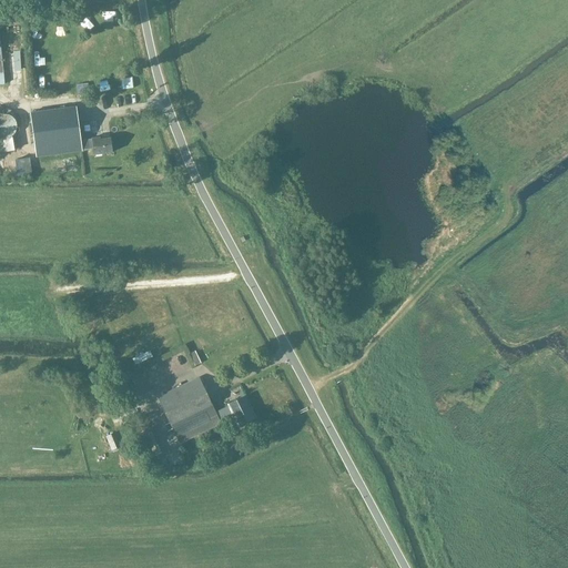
[(75,85),(78,97),(89,95),(88,84),(75,85)]
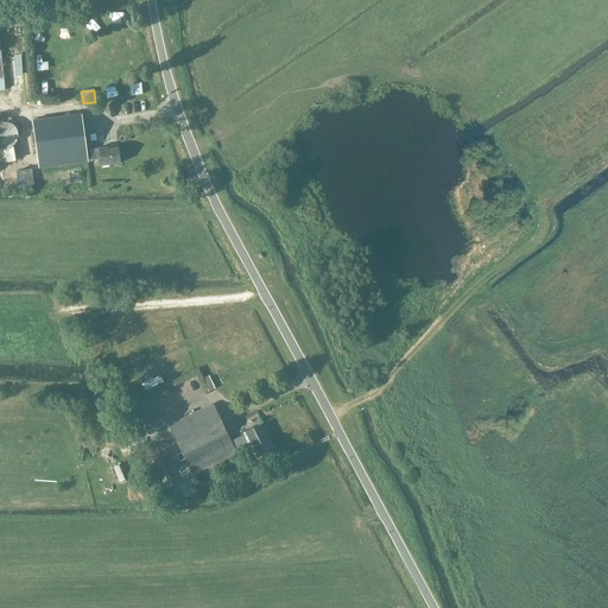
[(87,160),(100,159),(101,166),(119,164),(118,149),(107,150),(106,147),(99,149),(99,150),(86,152),(81,115),(32,122),(38,169),(87,163),(87,160)]
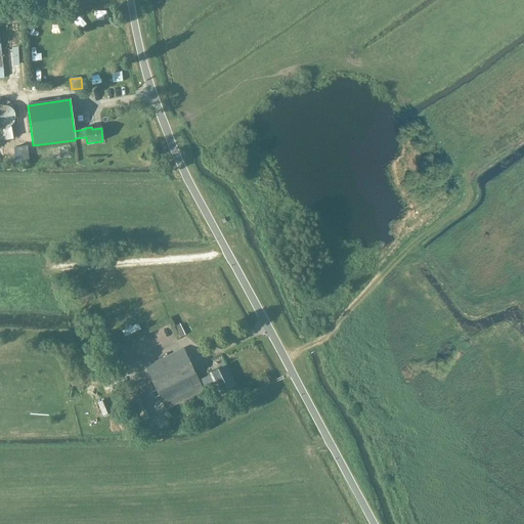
[(0,127),(1,128),(2,128),(3,128),(4,128),(6,128),(8,128),(9,127),(10,126),(10,125),(12,123),(14,119),(14,115),(13,112),(10,108),(6,106),(3,106),(0,106),(0,127)]
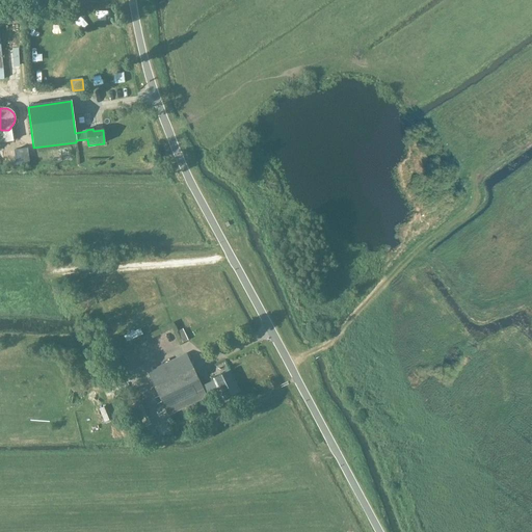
[(30,164),(27,149),(14,151),(16,166),(30,164)]
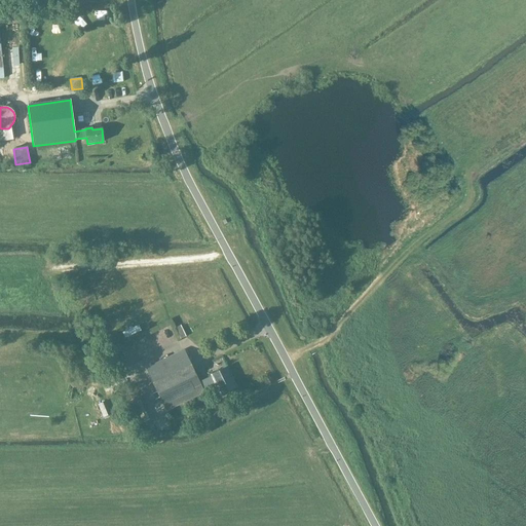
[(47,156),(43,147),(36,151),(40,160),(47,156)]
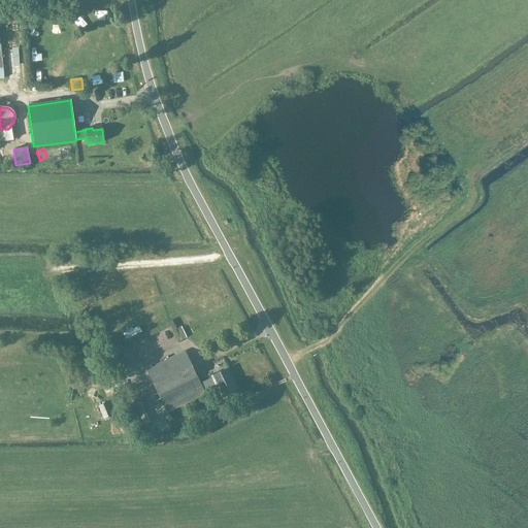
[(84,267),(78,269),(81,278),(87,276),(84,267)]
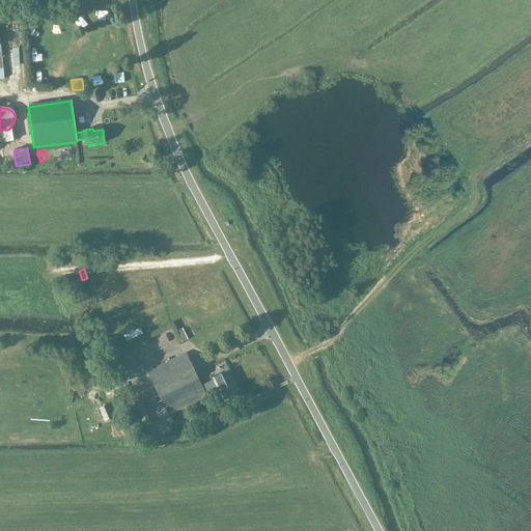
[(188,314),(190,323),(198,319),(195,311),(188,314)]
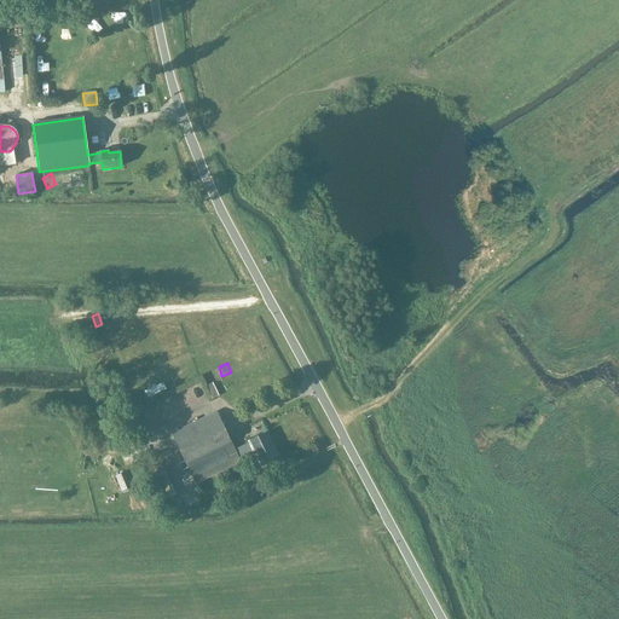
[(151,393),(171,385),(167,377),(148,386),(151,393)]
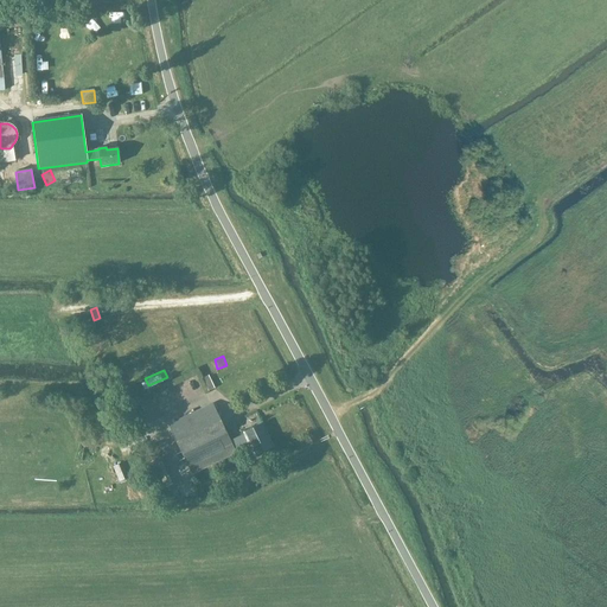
[(215,389),(208,376),(202,378),(208,393),(215,389)]
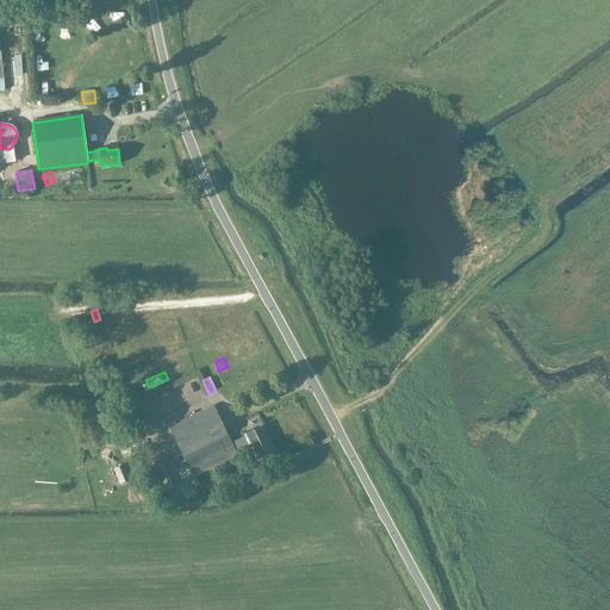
[(193,475),(236,455),(235,453),(249,446),(256,459),(274,449),(262,427),(244,435),(246,437),(231,444),(213,406),(169,427),(193,475)]
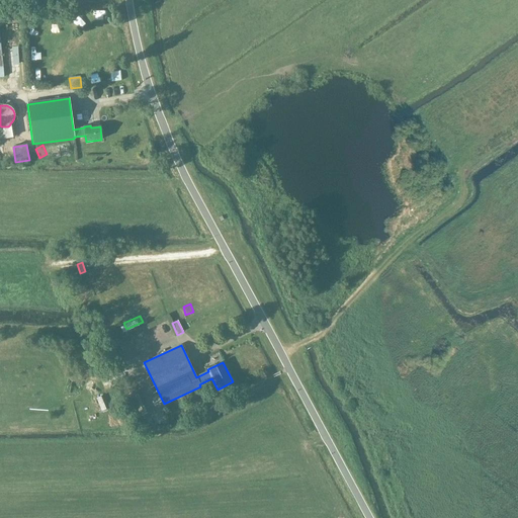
[(51,366),(56,377),(62,374),(56,363),(51,366)]
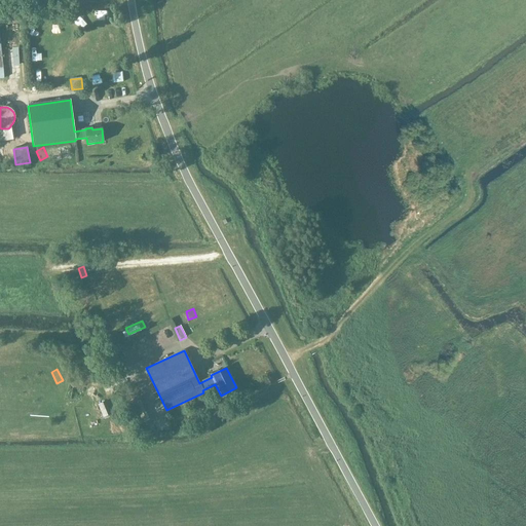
[(125,403),(135,421),(137,425),(149,419),(138,397),(136,398),(125,403)]
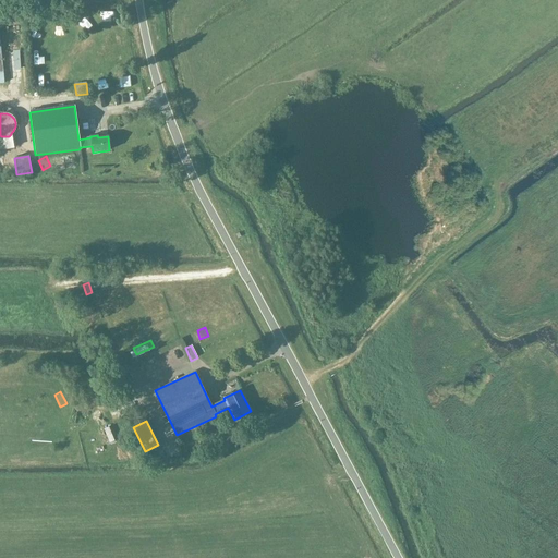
[(113,422),(108,424),(112,438),(118,437),(113,422)]
